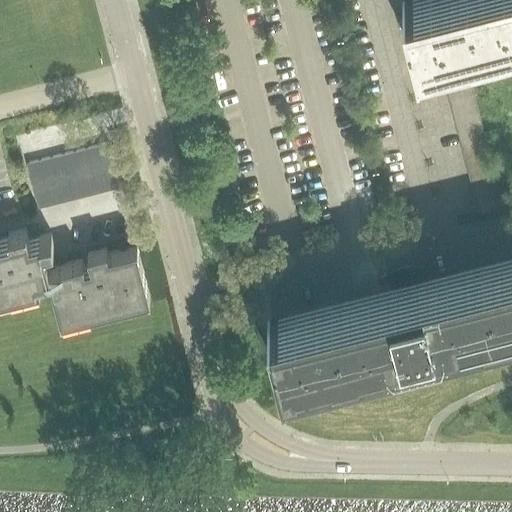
[(511,0),(419,0),(420,0),(406,4),(405,0),(403,0),(417,57),(419,56),(511,31),(511,0)]
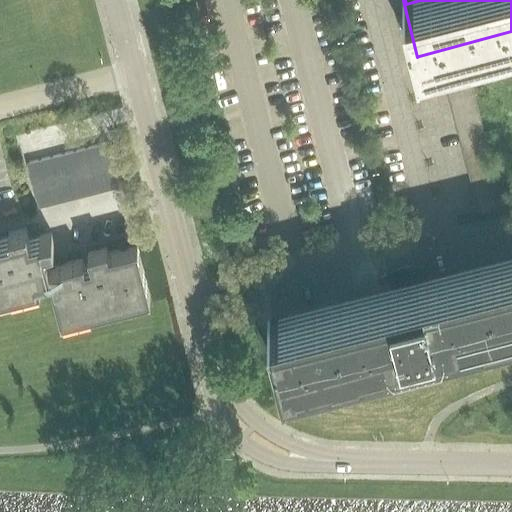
[(445,78),(469,72),(466,61),(442,67),(445,78)]
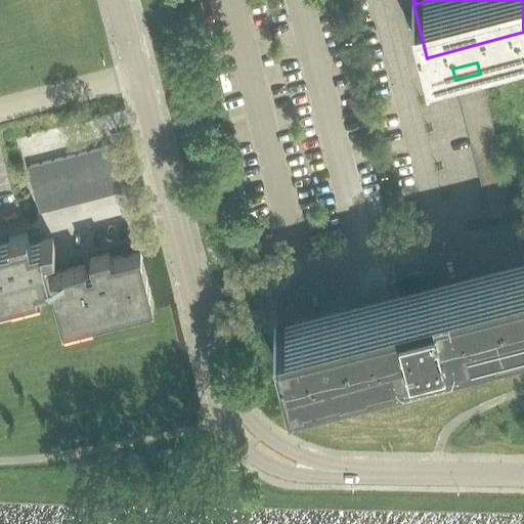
[(457,91),(483,85),(480,74),(455,80),(457,91)]
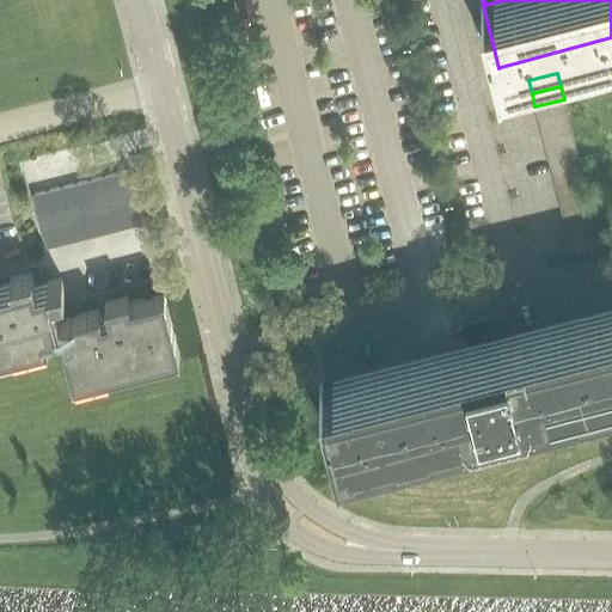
[(564,99),(534,106),(538,121),(567,114),(564,99)]
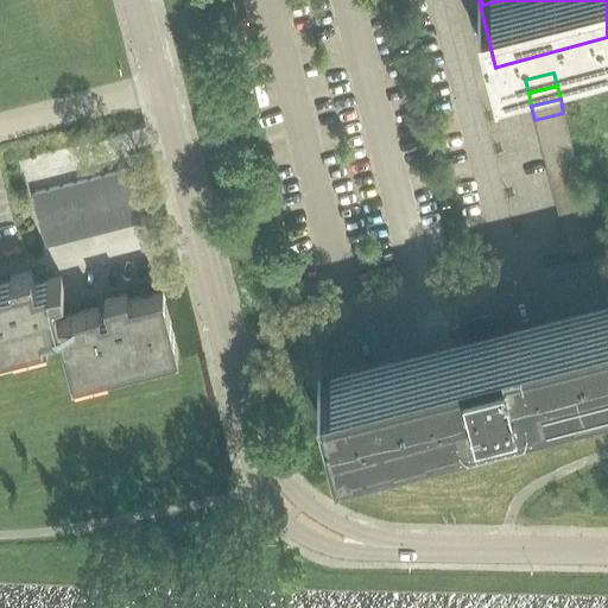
[(563,113),(534,120),(538,133),(567,126),(563,113)]
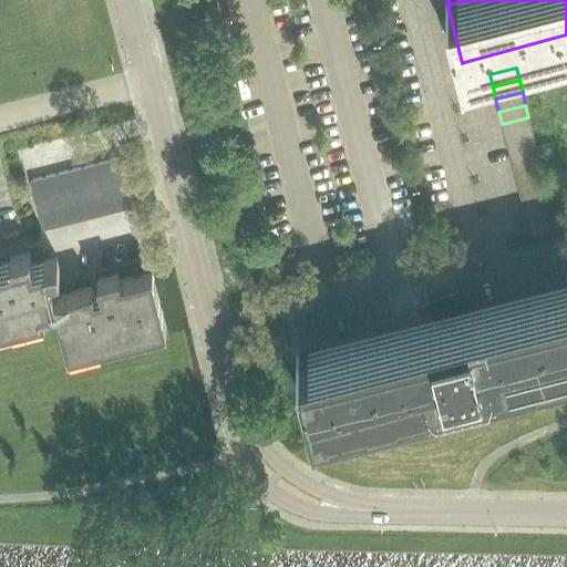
[(528,117),(502,124),(505,136),(532,130),(528,117)]
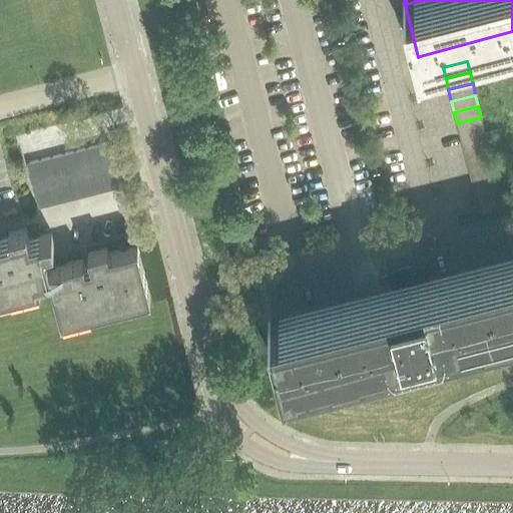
[(481,117),(457,123),(460,134),(484,128),(481,117)]
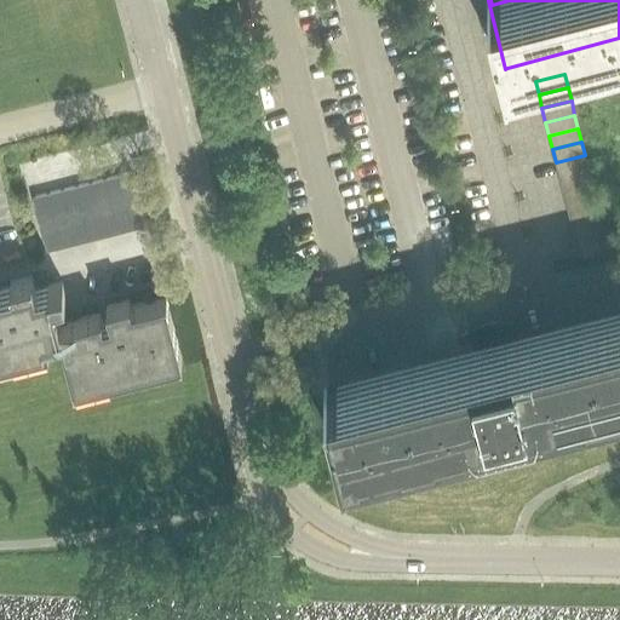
[(585,155),(556,162),(560,177),(589,170),(585,155)]
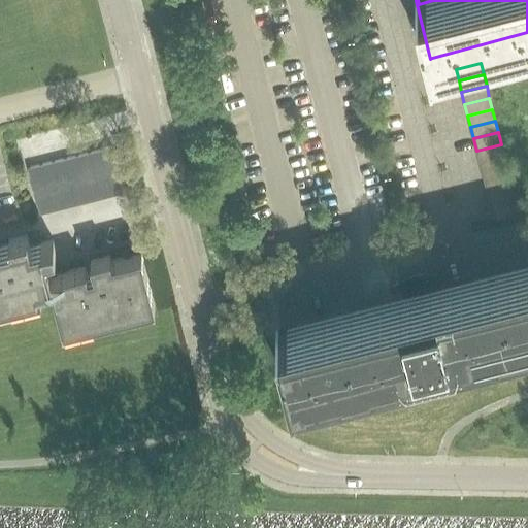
[(501,144),(476,151),(479,162),(504,156),(501,144)]
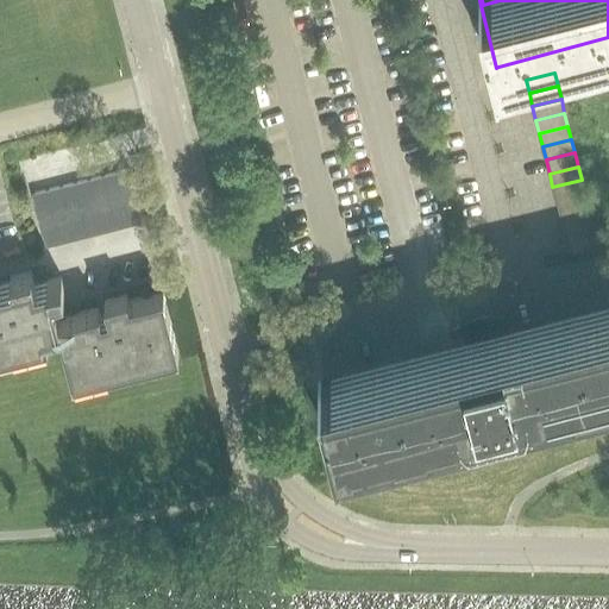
[(117,171),(123,198),(138,194),(131,168),(117,171)]
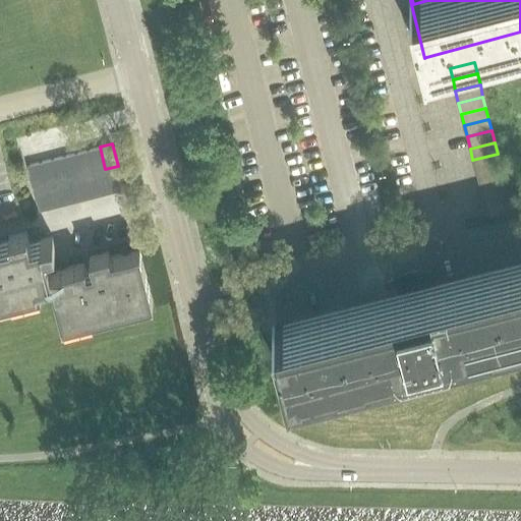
[(93,172),(105,169),(100,147),(88,150),(93,172)]
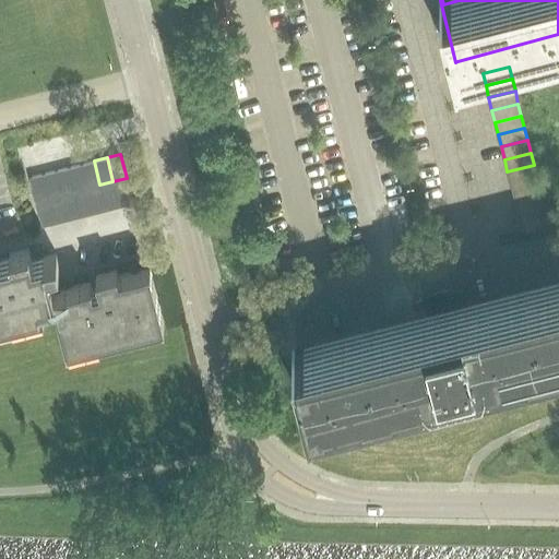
[(87,189),(99,185),(94,161),(81,164),(87,189)]
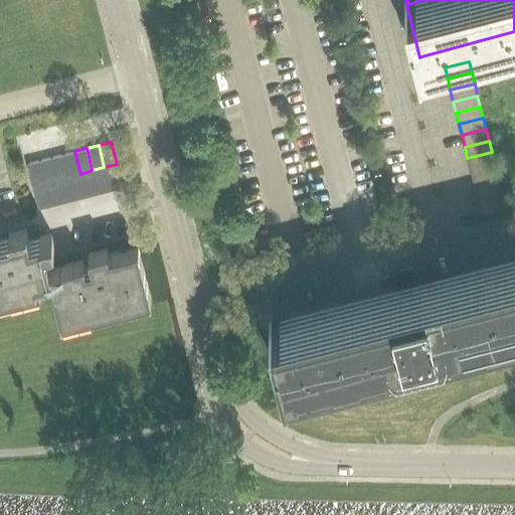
[(68,177),(80,174),(74,151),(62,154),(68,177)]
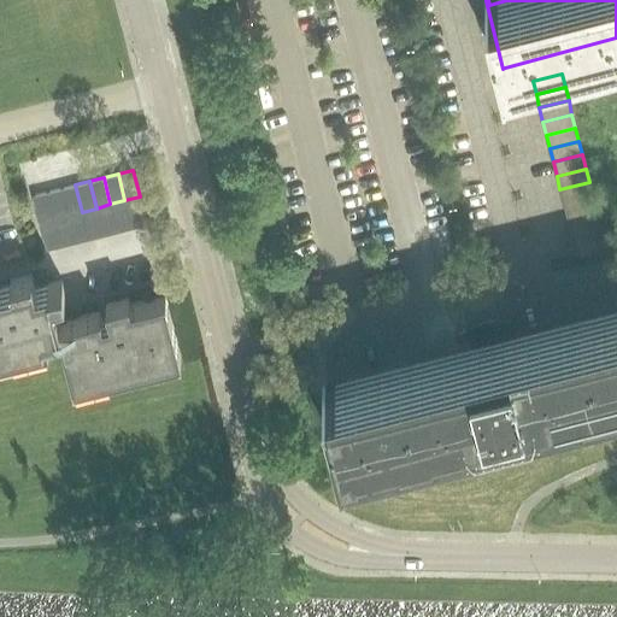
[(589,182),(559,189),(563,203),(592,195),(589,182)]
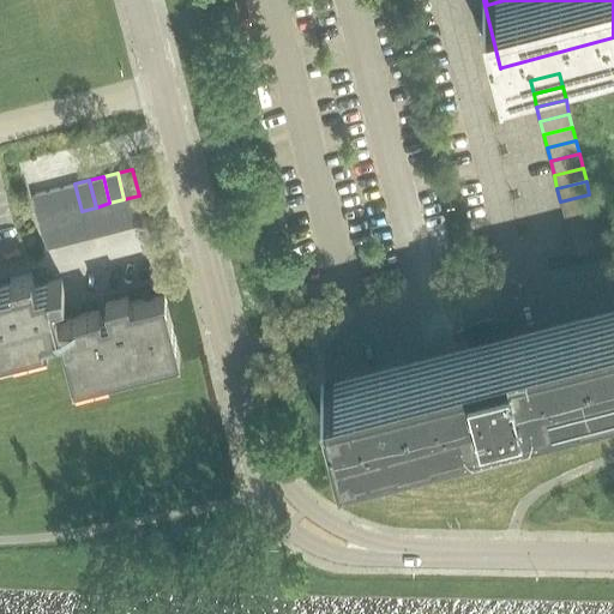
[(67,215),(82,211),(74,184),(60,187),(67,215)]
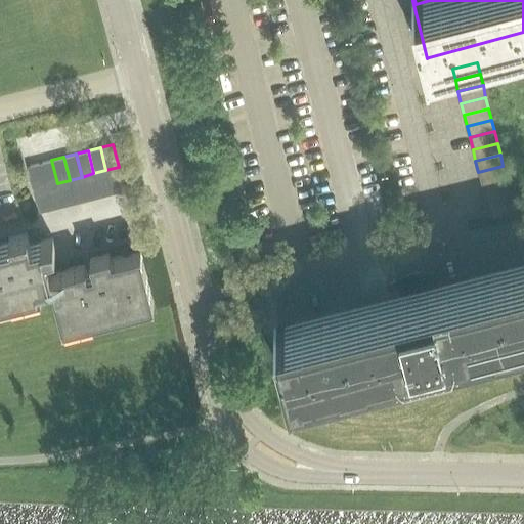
[(45,186),(57,183),(51,160),(39,163),(45,186)]
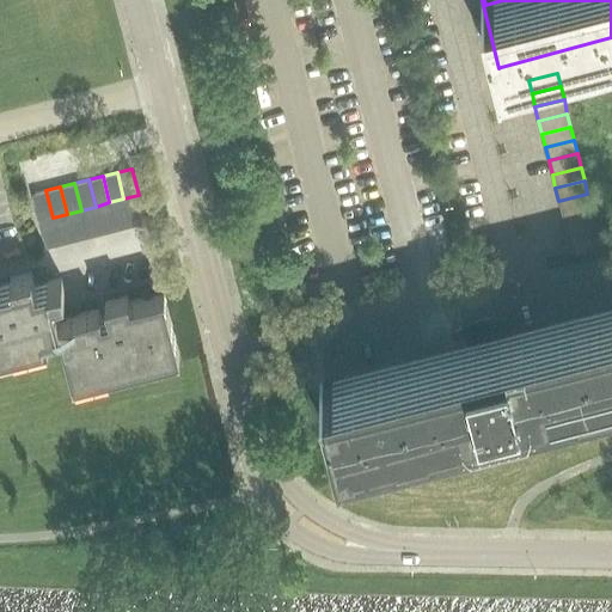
[(38,221),(53,218),(46,190),(31,194),(38,221)]
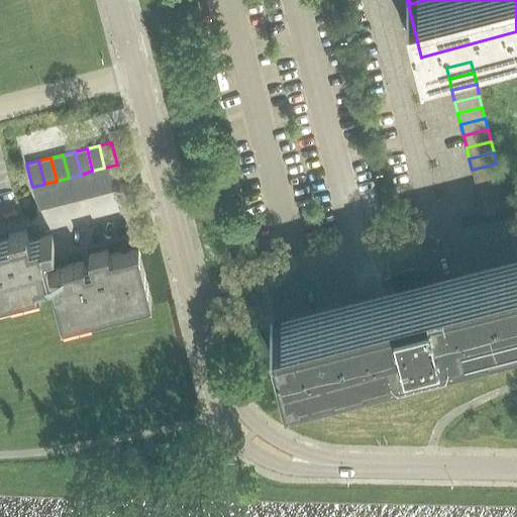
[(496,164),(472,170),(475,181),(499,175),(496,164)]
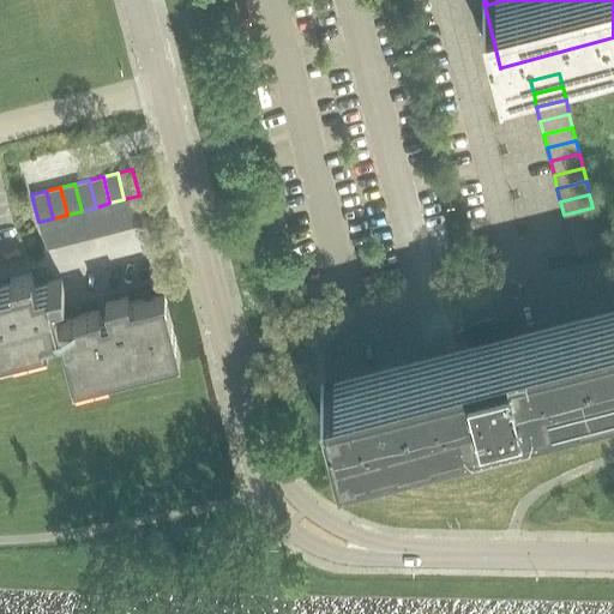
[(124,199),(131,227),(145,223),(139,196),(124,199)]
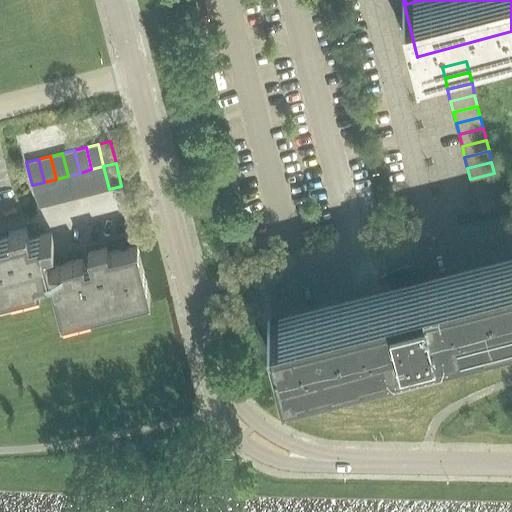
[(103,166),(91,169),(97,192),(109,189),(103,166)]
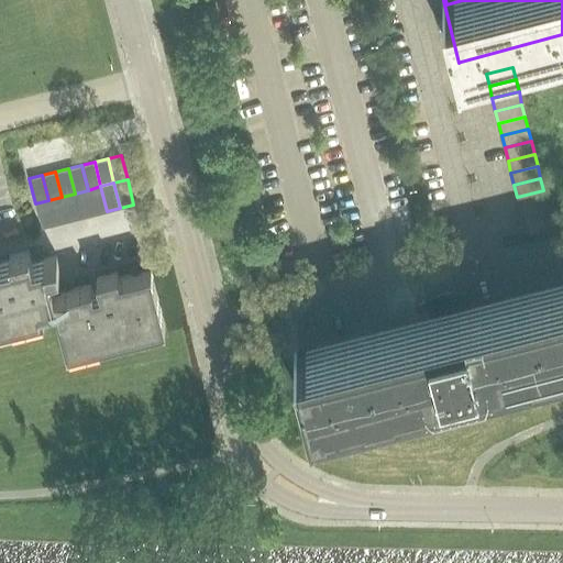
[(100,186),(88,190),(94,214),(107,211),(100,186)]
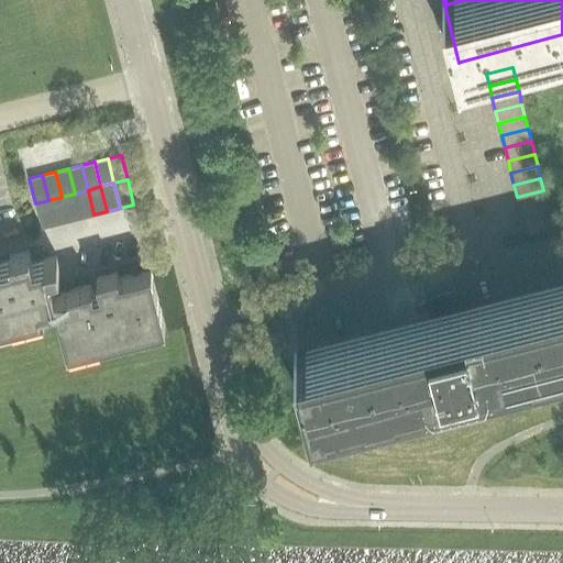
[(88,190),(75,194),(80,218),(94,214),(88,190)]
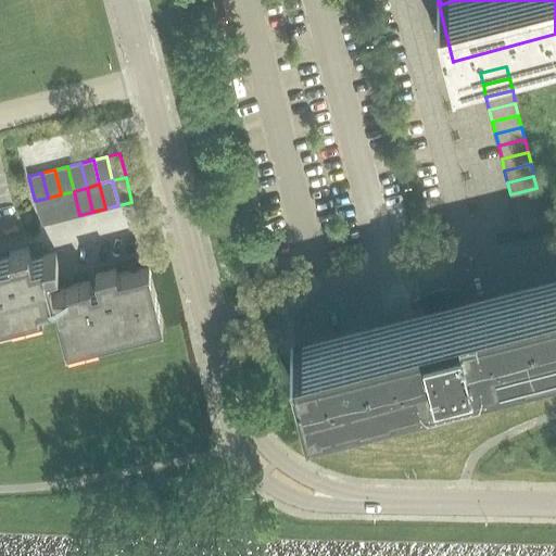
[(74,191),(61,194),(66,218),(79,215),(74,191)]
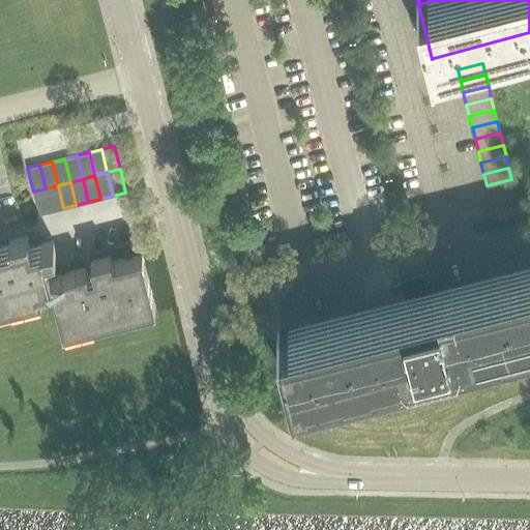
[(46,188),(51,211),(63,208),(58,185),(46,188)]
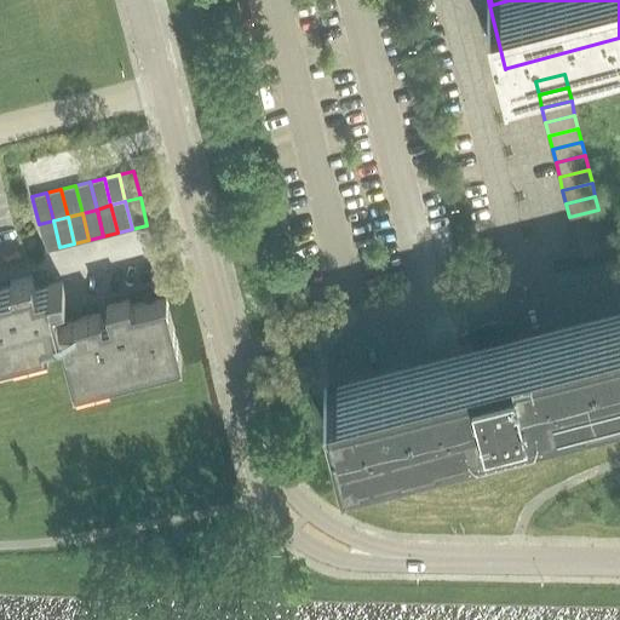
[(59,247),(53,220),(39,224),(45,251),(59,247)]
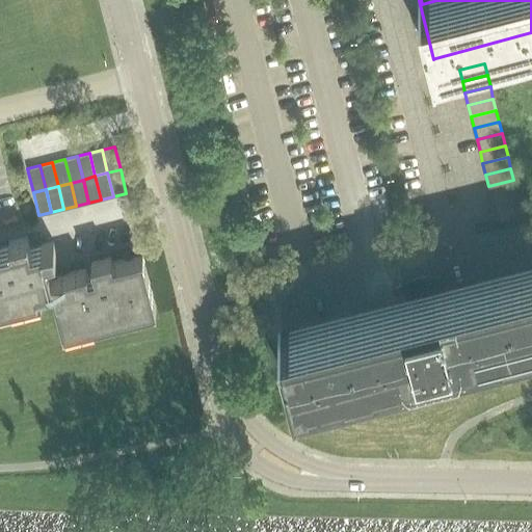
[(0,304),(41,295),(42,295),(41,289),(51,286),(62,333),(65,331),(64,330),(153,308),(156,308),(141,254),(111,262),(110,257),(90,263),(90,264),(91,264),(94,273),(87,275),(86,270),(86,268),(60,275),(51,277),(48,266),(47,266),(44,255),(54,251),(55,251),(53,242),(42,245),(41,245),(29,248),(26,237),(8,242),(9,246),(0,248),(0,304)]
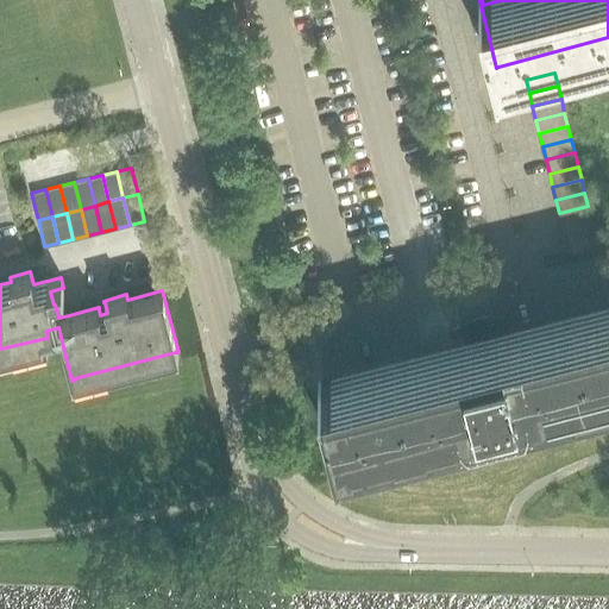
[(608,308),(500,337),(501,320),(484,319),(479,320),(475,321),(462,331),(470,345),(338,380),(339,382),(322,387),(321,381),(319,381),(336,449),(338,447),(608,376),(608,308)]
